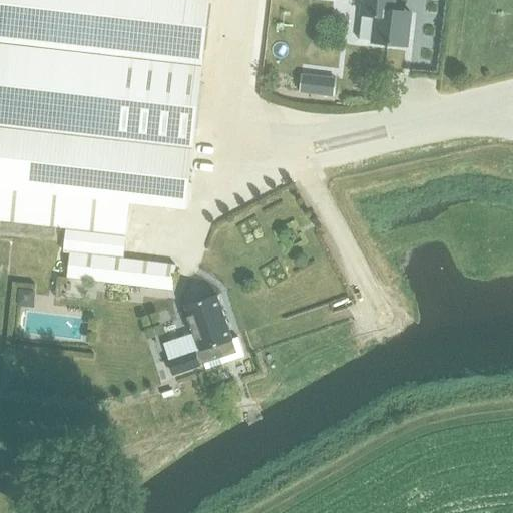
[(0,0),(0,186),(128,201),(189,208),(212,0),(0,0)]
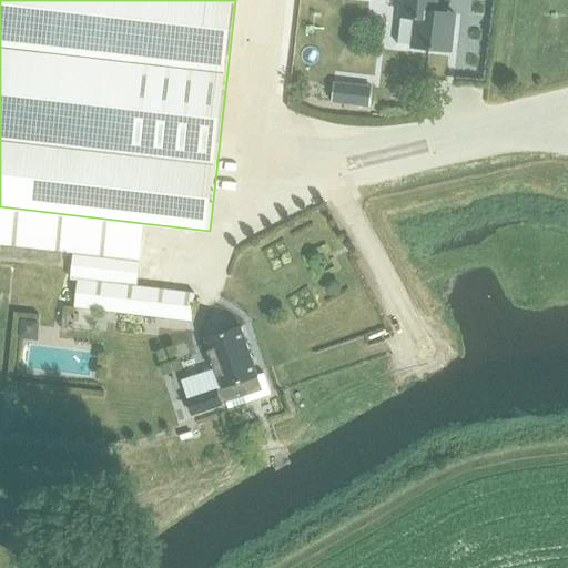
[(455,14),(435,12),(436,0),(379,0),(402,2),(397,46),(450,52),(455,14)]
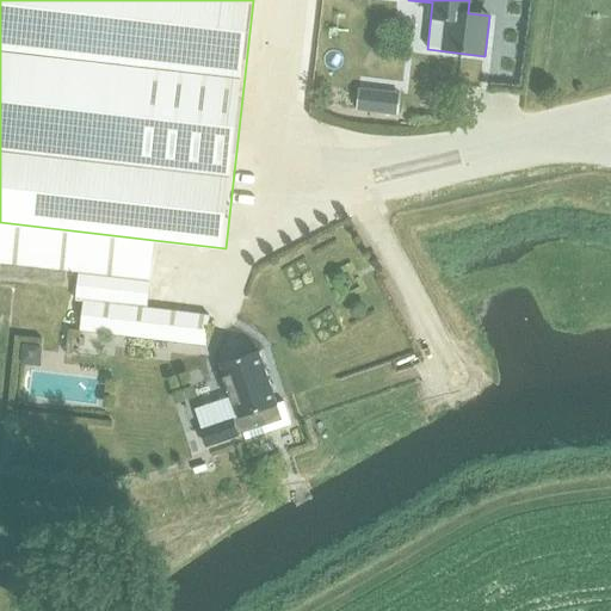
[(401,84),(397,111),(407,111),(409,85),(401,84)]
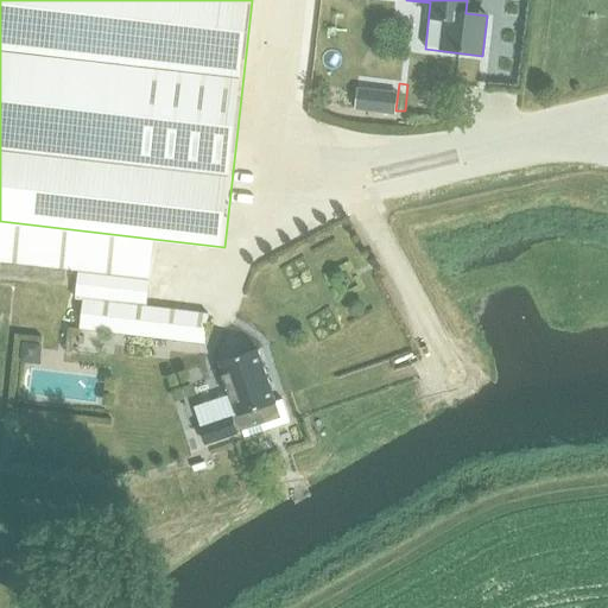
[(371,95),(368,112),(387,115),(390,99),(371,95)]
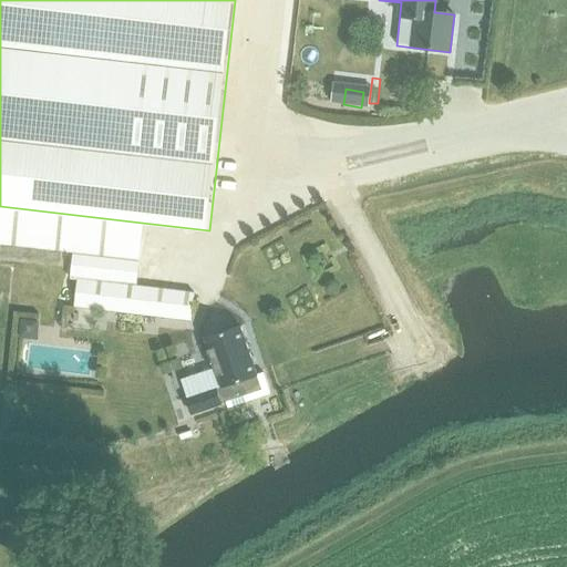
[(134,286),(142,223),(0,206),(0,245),(73,254),(70,280),(76,281),(76,279),(134,286)]
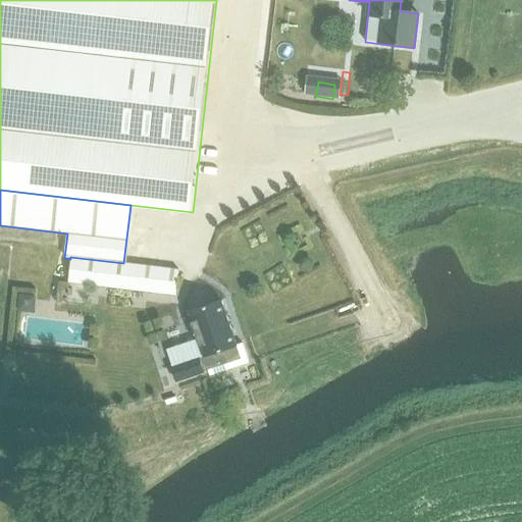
[(178,269),(123,263),(70,257),(70,259),(67,282),(175,295),(178,269)]
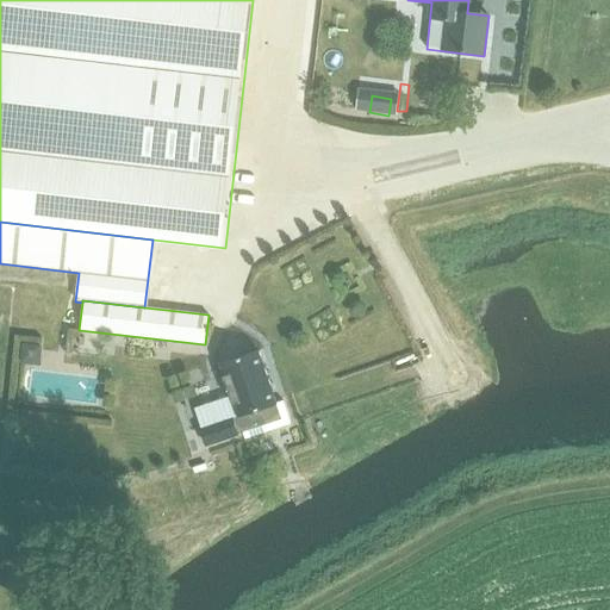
[(20,361),(41,362),(43,342),(22,341),(20,361)]
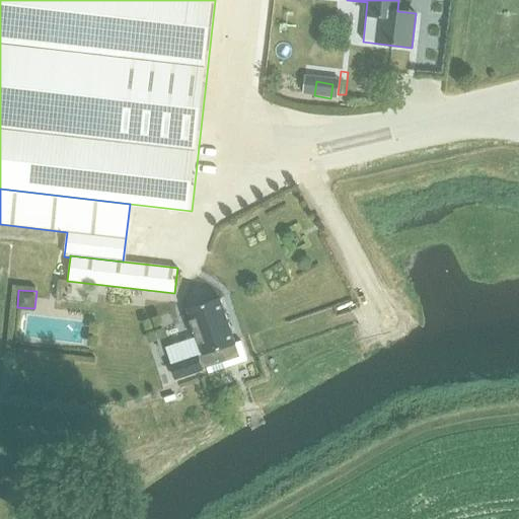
[(219,299),(188,310),(202,355),(170,365),(174,379),(207,369),(209,374),(246,362),(239,341),(233,343),(219,299)]
